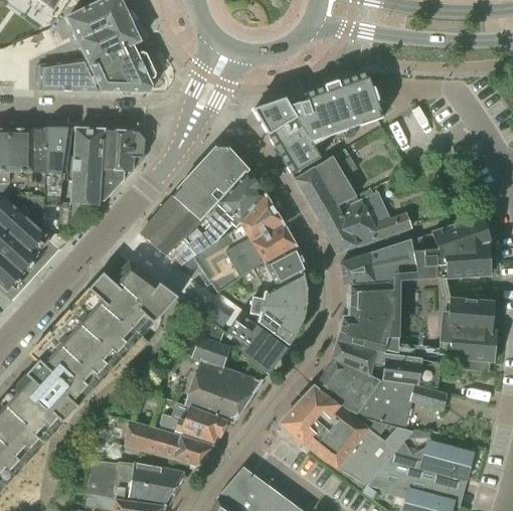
[(37,80),(41,80),(41,89),(104,90),(92,64),(141,41),(122,0),(102,0),(68,16),(88,57),(42,63),(42,65),(37,65),(37,80)]
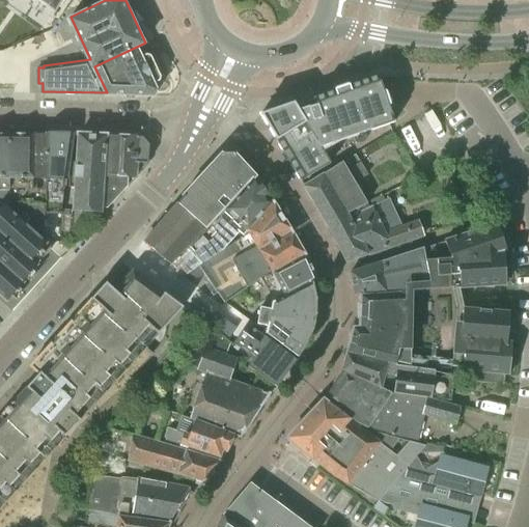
[(49,0),(66,12),(75,0),(49,0)]
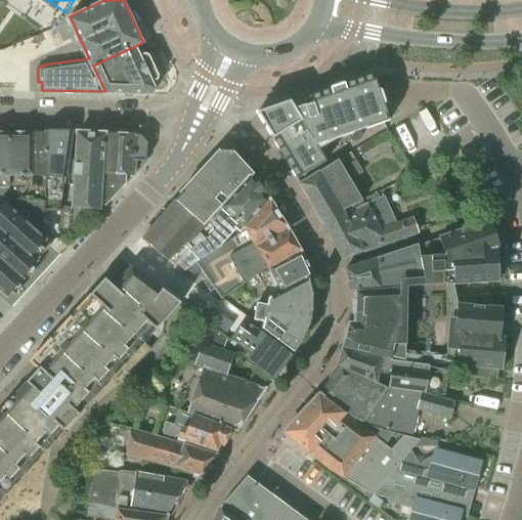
[(94,66),(106,91),(158,90),(153,80),(162,76),(150,52),(144,55),(139,45),(94,66)]
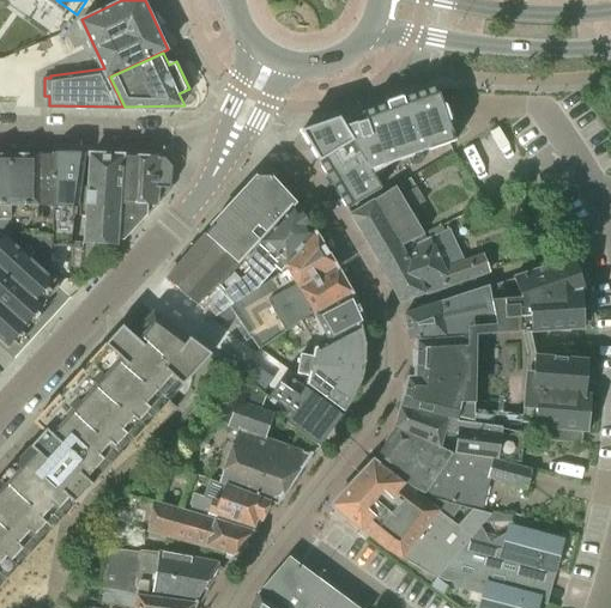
[(342,116),(302,129),(349,207),(383,186),(368,162),(428,141),(430,147),(458,139),(439,85),(363,111),(364,113),(343,120),(342,116)]
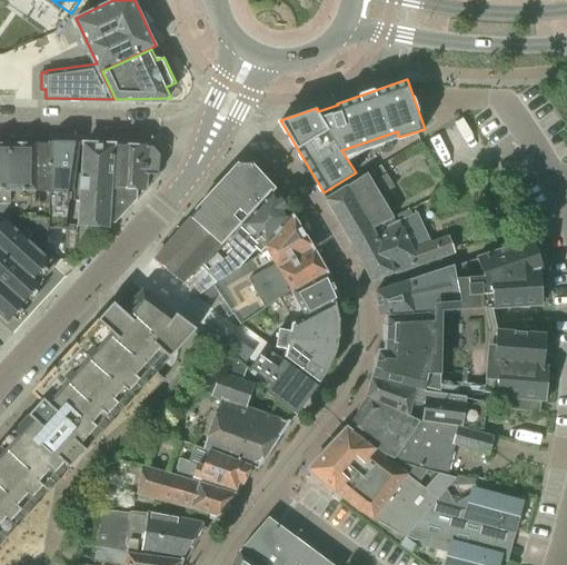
[(0,216),(12,217),(12,141),(0,141),(0,216)]
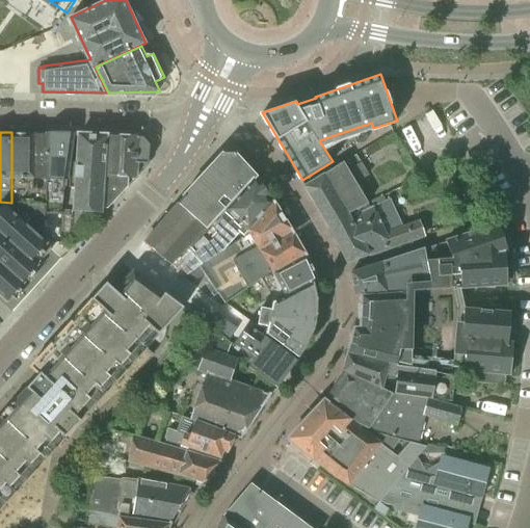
[(36,132),(11,132),(11,203),(46,203),(46,186),(37,186),(38,176),(43,176),(43,134),(36,134),(36,132)]
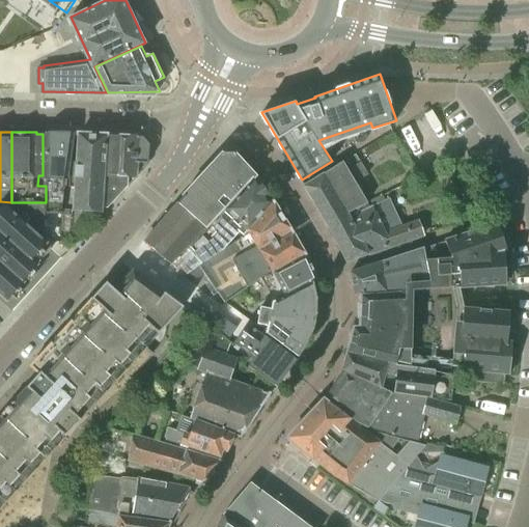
[(48,132),(47,202),(65,203),(75,133),(48,132)]
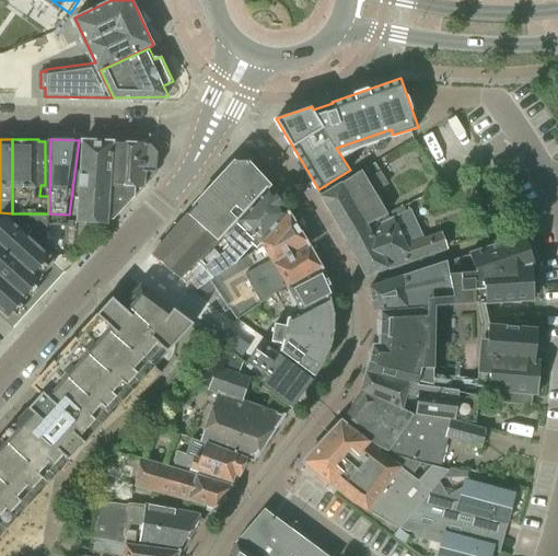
[(80,219),(108,220),(114,141),(85,139),(80,219)]
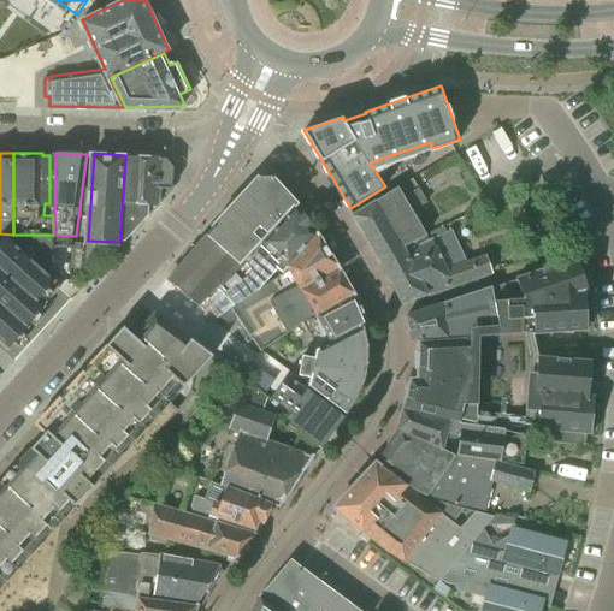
[(130,154),(124,237),(173,185),(175,165),(166,156),(130,154)]
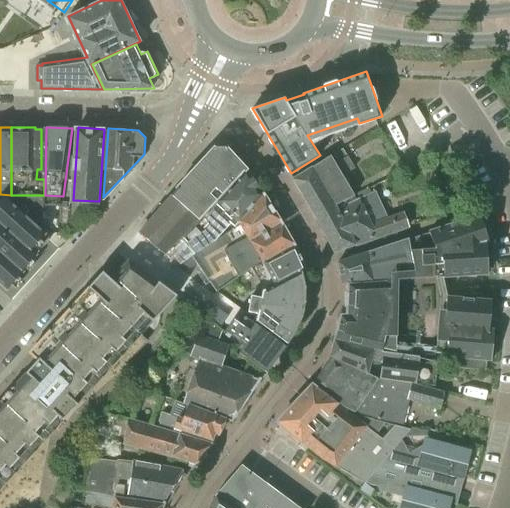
[(173,192),(201,216),(245,166),(225,144),(215,145),(173,192)]
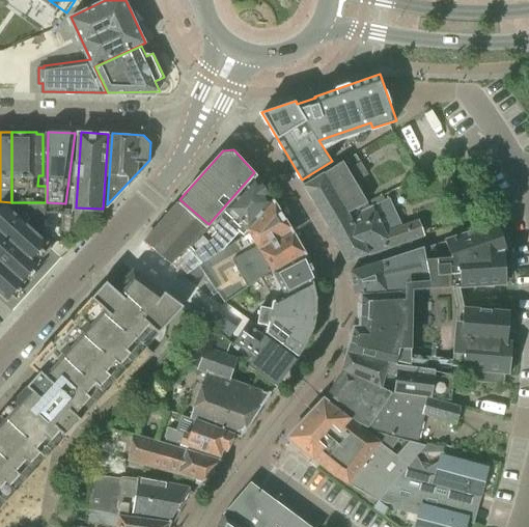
[(305,183),(327,221),(367,201),(356,181),(369,172),(357,151),(343,159),(305,183)]
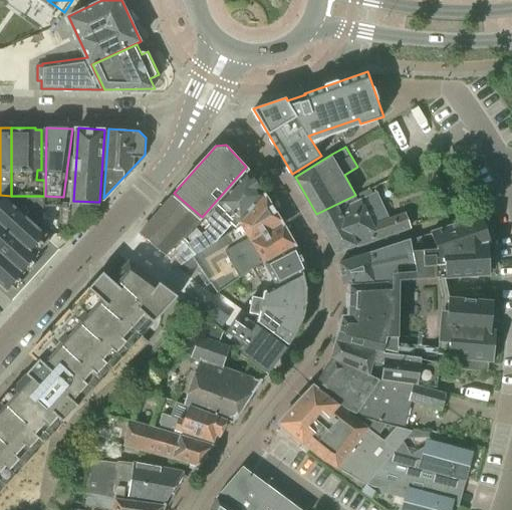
[(199,252),(216,240),(217,240),(233,222),(237,226),(241,221),(240,220),(263,195),(262,194),(248,170),(199,224),(169,254),(180,267),(185,261),(198,251),(199,252)]
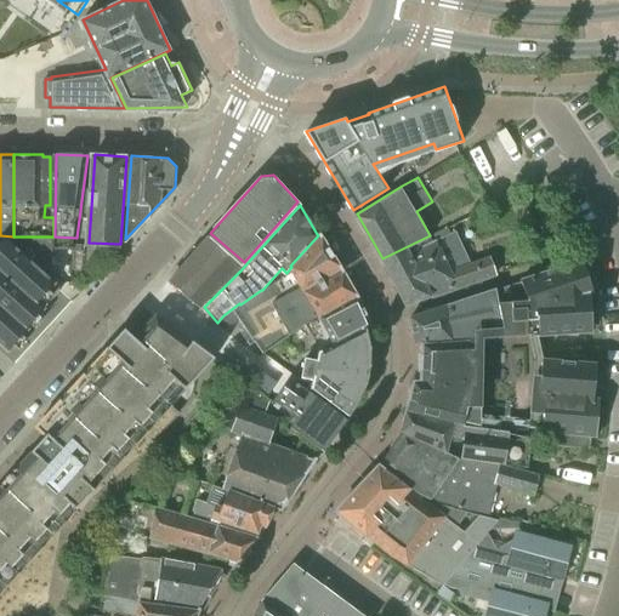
[(385,262),(405,302),(497,271),(490,255),(472,261),(458,228),(435,238),(385,262)]
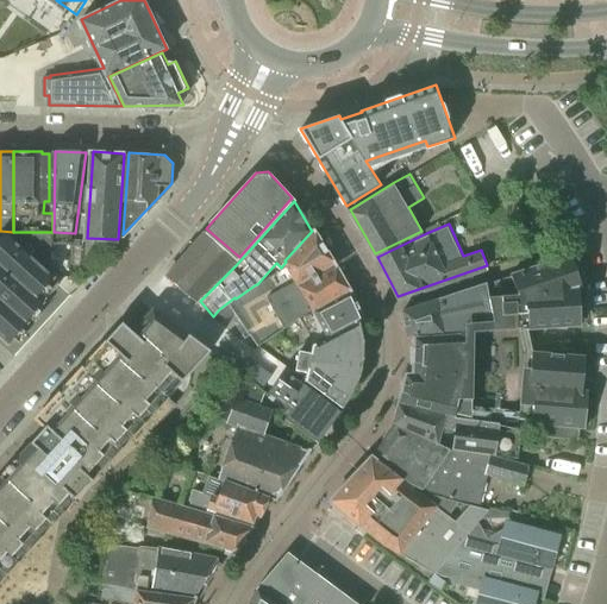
[(299,284),(337,262),(314,227),(311,230),(312,231),(285,260),(286,262),(281,268),(276,263),(257,284),(256,284),(236,299),(235,297),(219,309),(225,319),(236,310),(242,319),(260,344),(285,327),(268,296),(296,280),(299,284)]
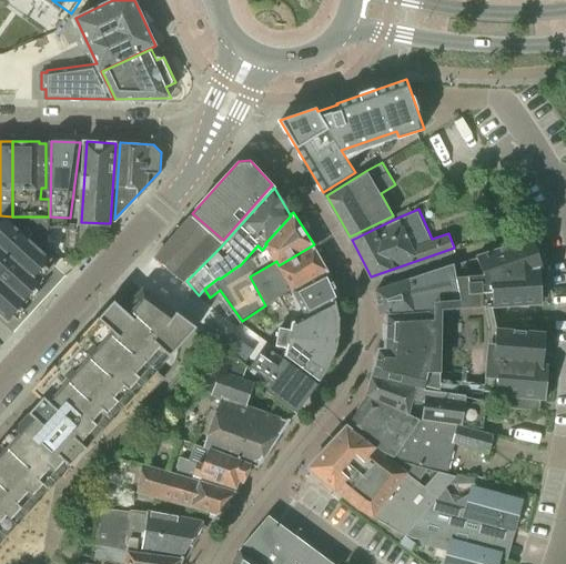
[(0,312),(8,319),(26,300),(24,299),(56,263),(48,257),(49,217),(12,217),(0,215),(0,312)]
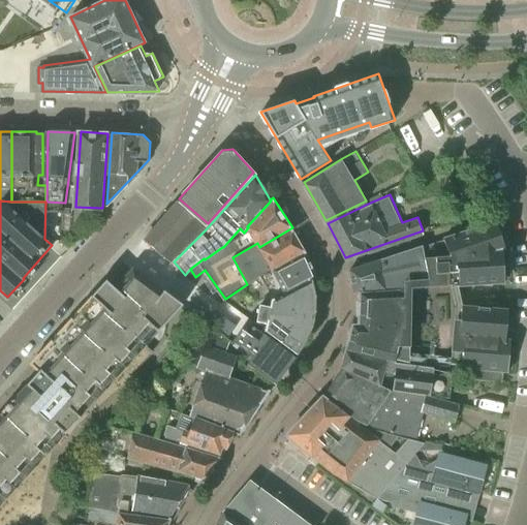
[(145,238),(173,260),(208,225),(179,201),(145,238)]
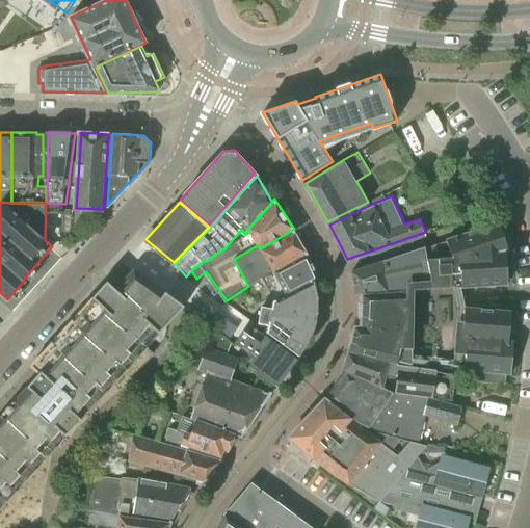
[(425,246),(428,266),(429,279),(452,278),(452,280),(461,279),(462,285),(509,282),(507,249),(498,222),(425,246)]
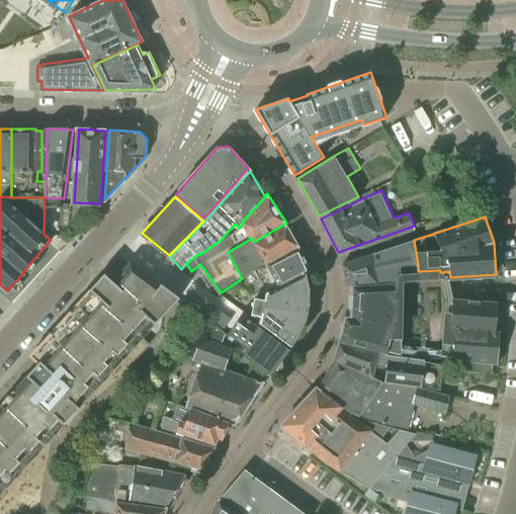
[(256,269),(299,246),(286,223),(254,242),(252,238),(228,252),(242,278),(256,270),(255,269),(256,269)]
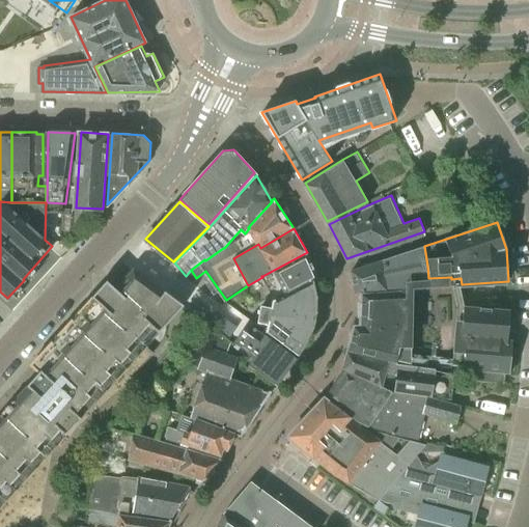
[(424,245),(352,269),(356,292),(423,287),(419,267),(427,266),(424,246),(424,245)]
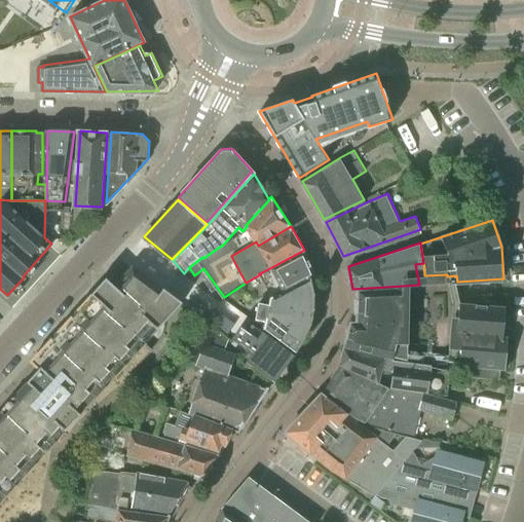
[(260,273),(272,296),(311,277),(311,276),(315,276),(304,250),(260,273)]
